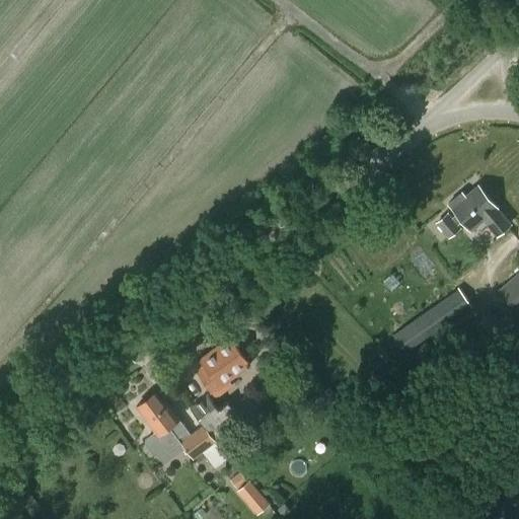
[(448,213),(437,223),(448,236),(459,226),(457,223),(462,219),(470,229),(484,218),(497,234),(510,223),(497,207),(478,184),(465,196),(462,192),(449,203),(457,213),(452,218),(448,213)]
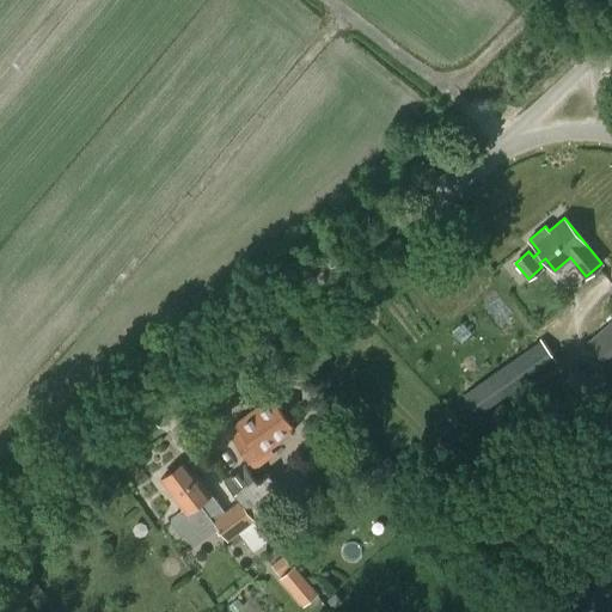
[(609,367),(611,363),(611,320),(588,342),(609,367)]
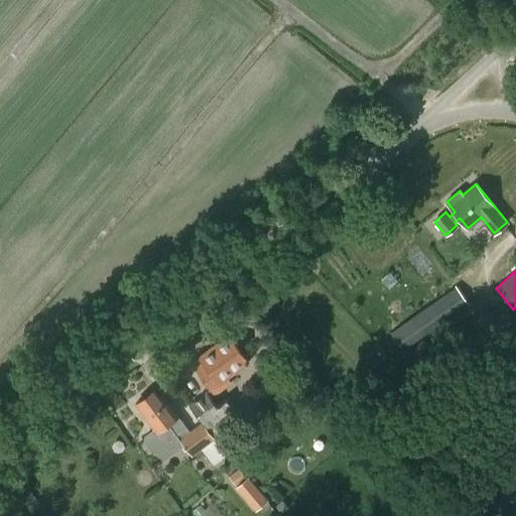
[(411,316),(409,317),(421,336),(469,304),(456,285),(411,316)]
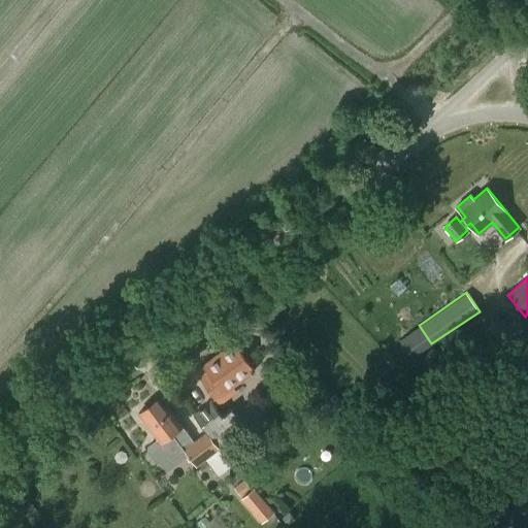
[(527,350),(498,316),(480,332),(496,350),(500,347),(527,378),(527,350)]
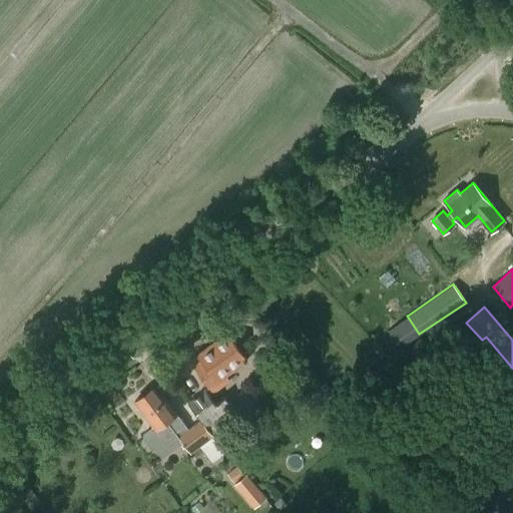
[(213,391),(228,380),(224,374),(245,359),(226,332),(197,353),(205,364),(197,370),(213,391)]
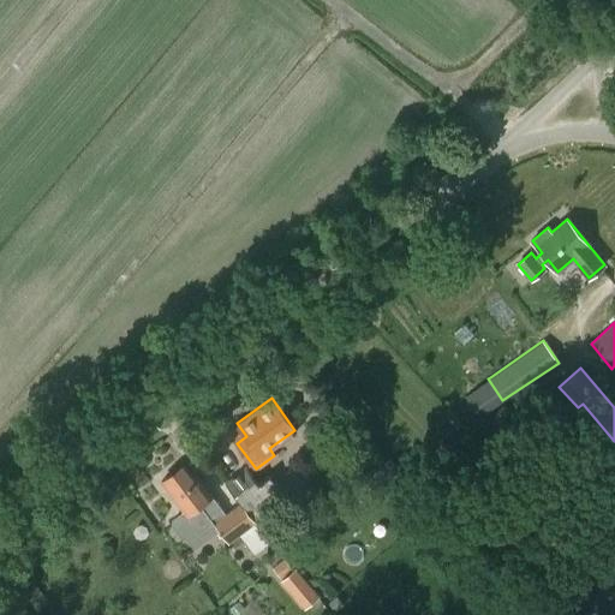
[(345,469),(364,465),(363,451),(342,453),(345,469)]
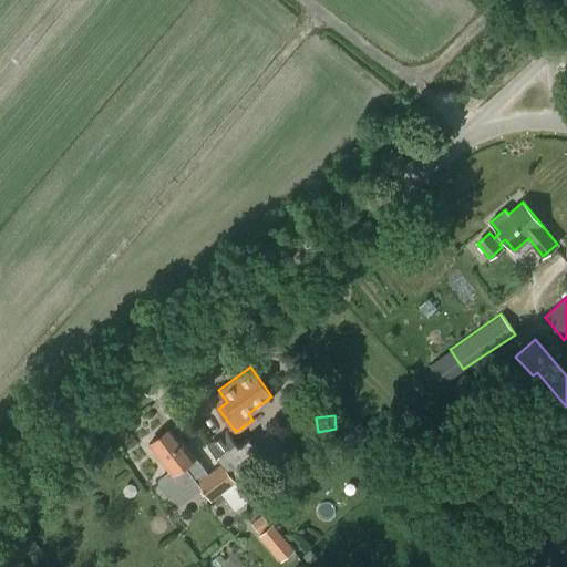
[(173,425),(148,443),(169,471),(158,478),(158,483),(166,494),(171,495),(193,478),(196,483),(197,483),(215,506),(226,497),(235,509),(248,498),(234,478),(222,463),(208,474),(195,456),(196,455),(173,425)]
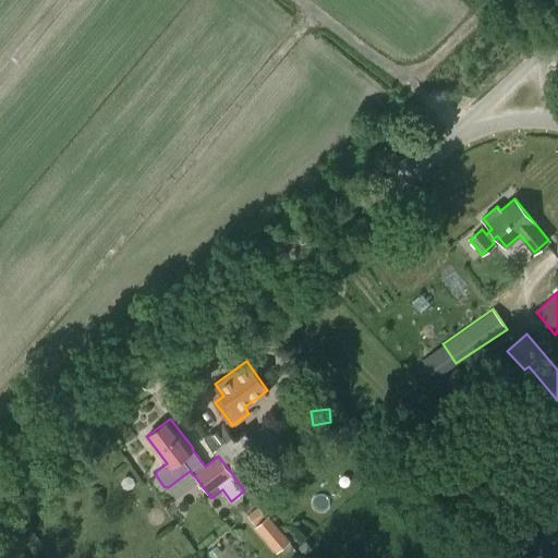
[(221,423),(204,437),(218,456),(230,471),(258,448),(244,431),(234,439),(221,423)]
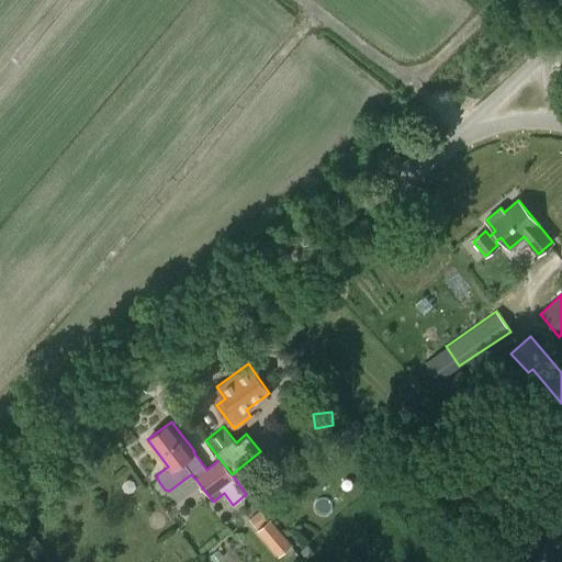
[(256,528),(267,519),(259,510),(248,518),(256,528)]
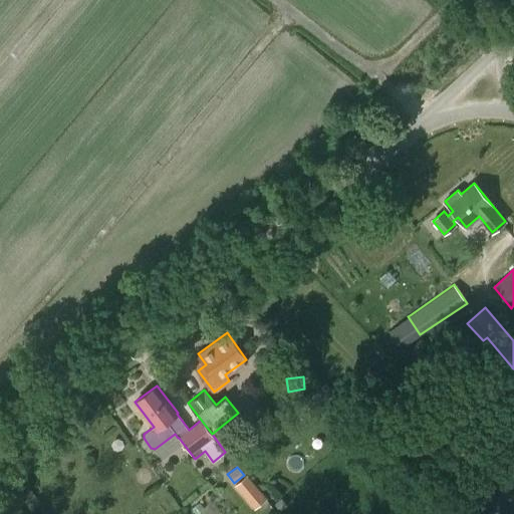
[(438,474),(425,484),(432,494),(445,484),(438,474)]
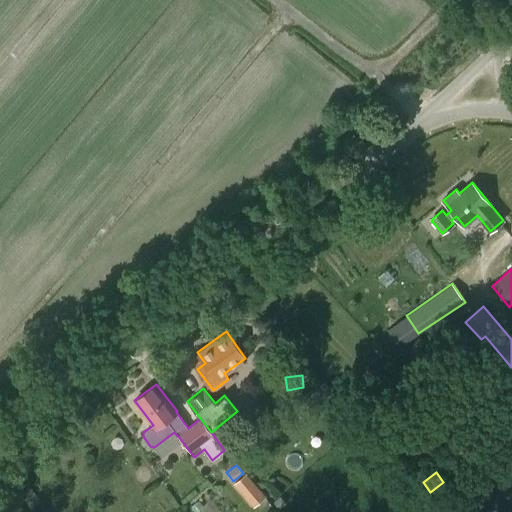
[(253,506),(266,496),(246,473),(233,484),(253,506)]
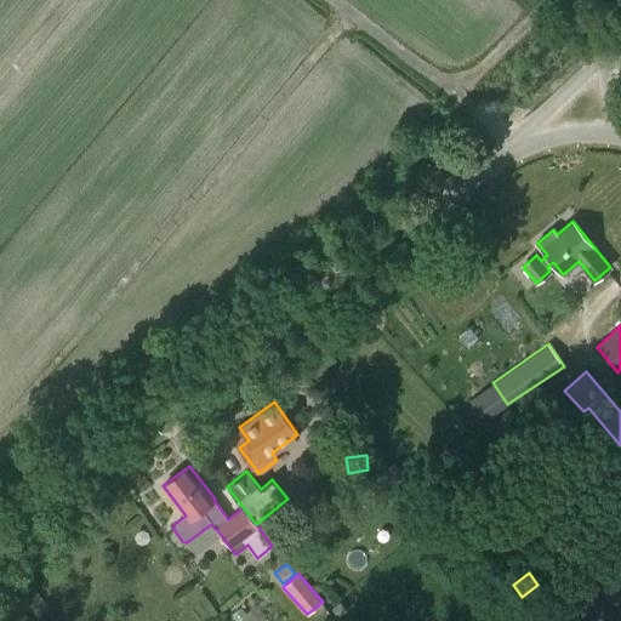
[(340,602),(332,609),(340,616),(347,610),(340,602)]
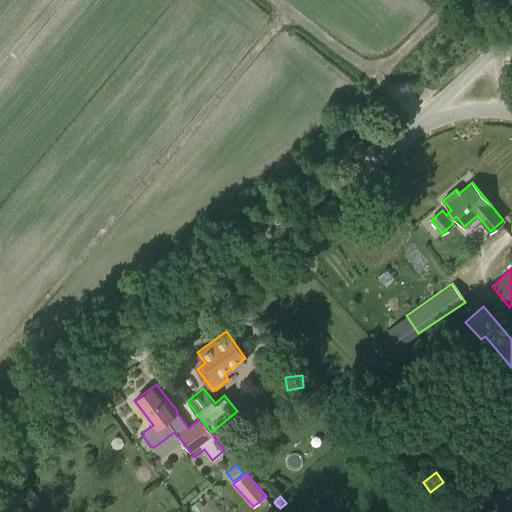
[(198,500),(191,506),(196,511),(197,511),(204,506),(198,500)]
